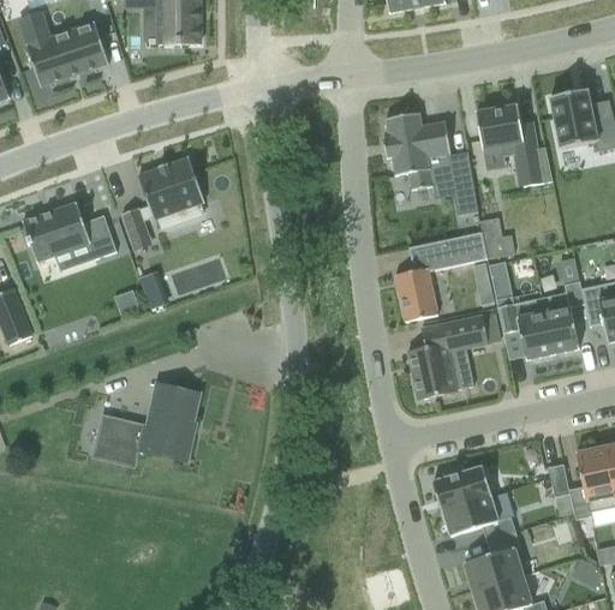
[(124,0),(124,5),(157,5),(157,43),(199,43),(198,0),(124,0)]
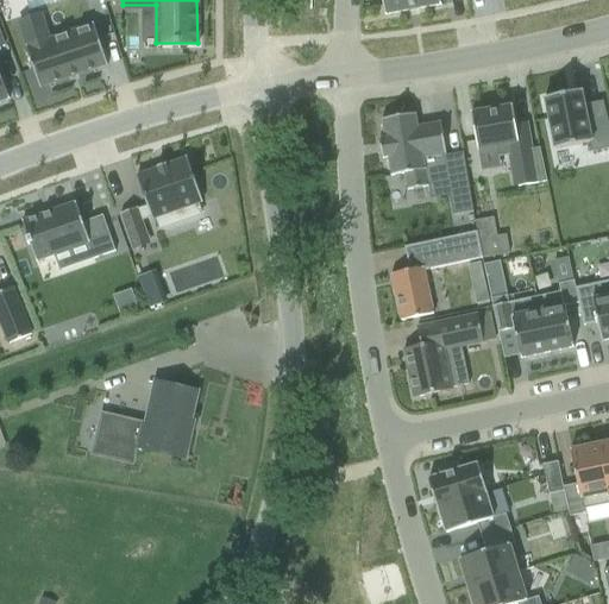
[(382,0),(384,12),(440,1),(440,0),(382,0)]
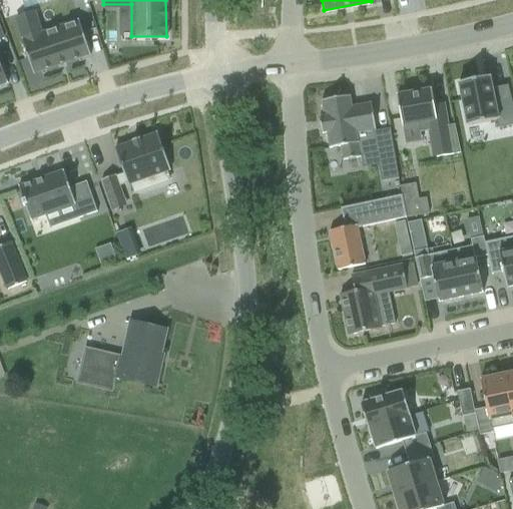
[(21,37),(33,71),(90,52),(78,17),(33,33),(33,32),(29,33),(29,34),(21,37)]
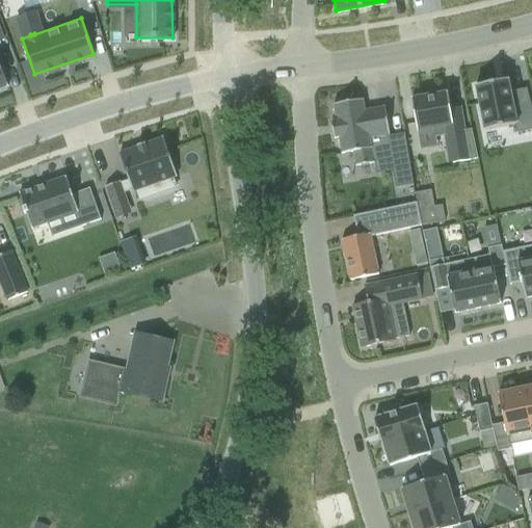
[(507,76),(475,83),(484,128),(514,122),(516,130),(531,126),(531,107),(526,85),(510,88),(507,76)]
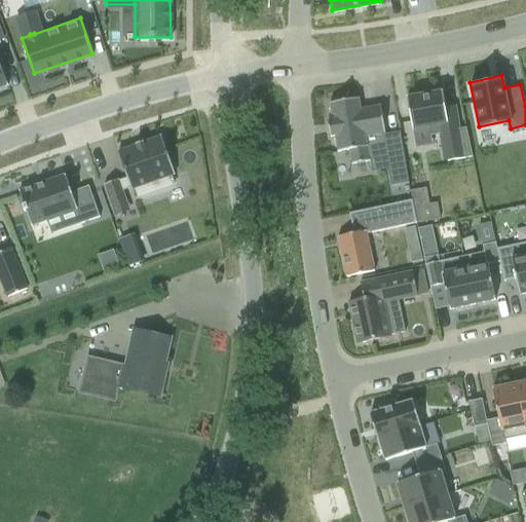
[(443,158),(472,154),(465,125),(459,126),(455,103),(445,105),(442,88),(429,90),(420,91),(406,95),(412,126),(428,124),(429,133),(439,132),(443,158)]
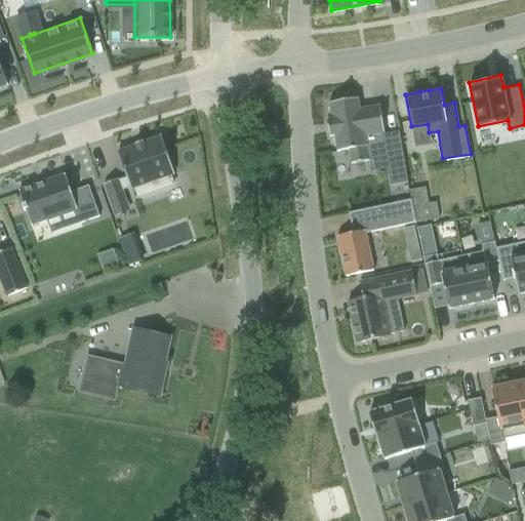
[(329,134),(330,133),(334,132),(336,148),(336,149),(349,147),(351,160),(350,160),(350,161),(368,158),(368,157),(387,154),(382,130),(384,130),(379,102),(377,103),(359,107),(357,96),(358,96),(358,95),(328,101),(328,102),(329,102),(331,116),(327,117),(327,116),(326,117),(329,134)]
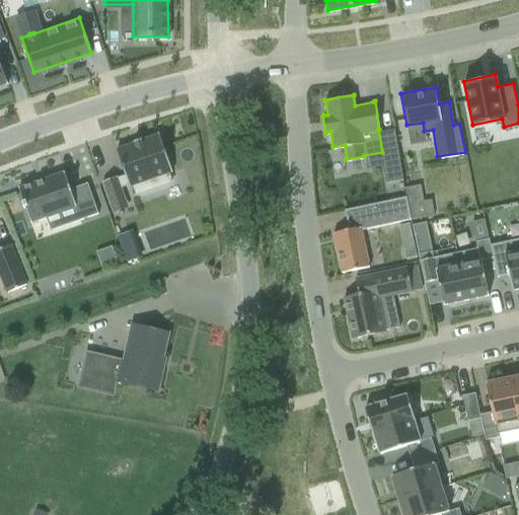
[(117,174),(102,179),(109,201),(125,196),(121,185),(128,181),(129,185),(133,182),(137,192),(170,179),(167,170),(172,169),(159,132),(141,138),(141,137),(139,138),(135,139),(133,140),(134,141),(116,147),(125,173),(118,176),(117,174)]
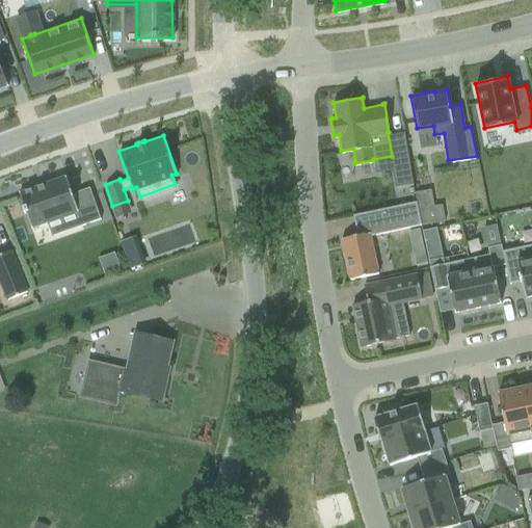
[(405,135),(394,137),(396,153),(407,151),(405,135)]
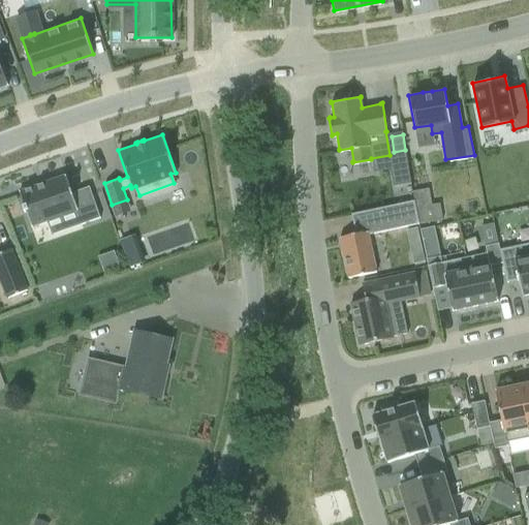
[(65,173),(19,189),(24,204),(22,205),(24,210),(26,210),(31,224),(76,209),(81,222),(100,215),(89,184),(71,190),(65,173)]
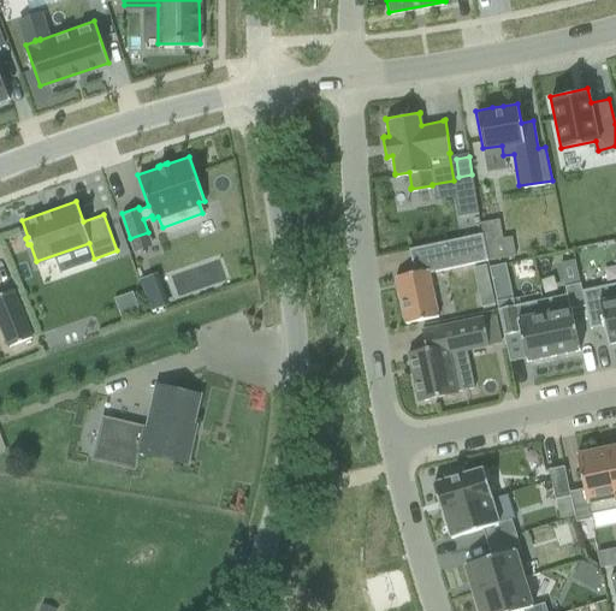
[(481,231),(408,247),(414,270),(395,274),(404,321),(438,314),(428,271),(487,257),(484,239),(481,231)]
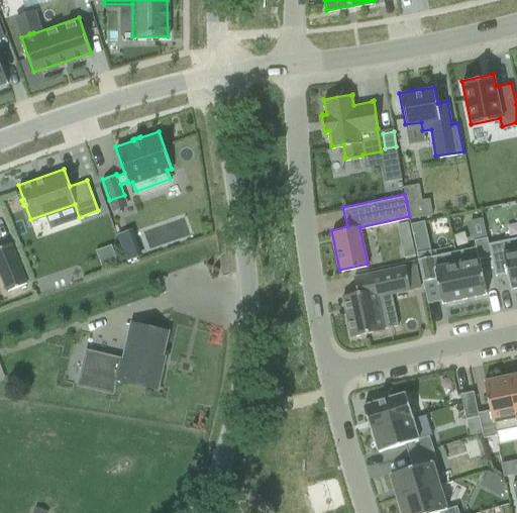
[(421,198),(406,201),(409,216),(432,212),(429,197),(421,198)]
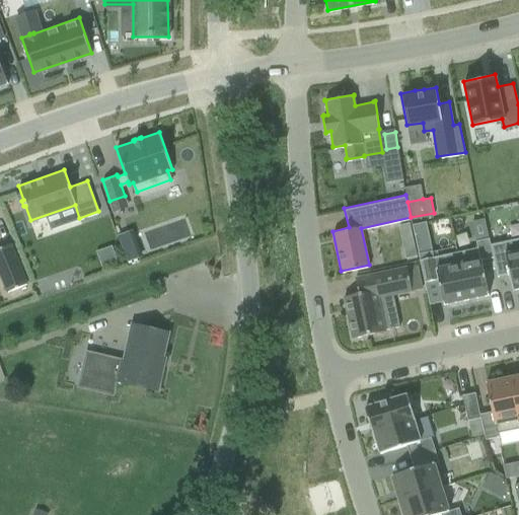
[(518,286),(518,236),(490,242),(496,275),(508,273),(511,288),(518,286)]
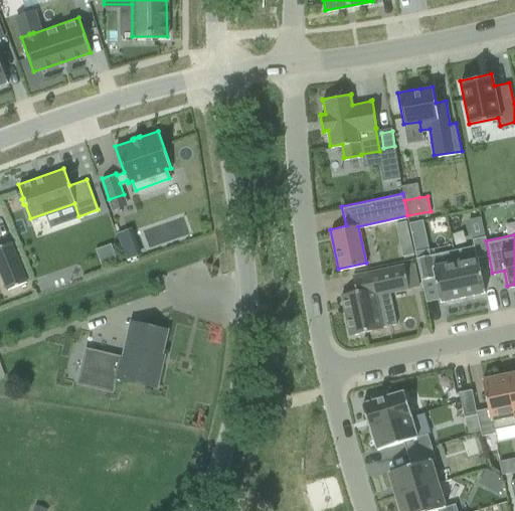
[(475,243),(453,248),(463,296),(485,291),(477,257),(488,253),(486,240),(484,235),(473,237),(475,243)]
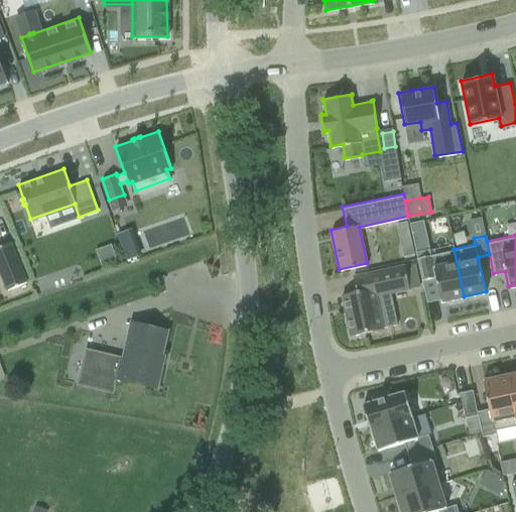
[(10,241),(0,245),(0,270),(7,288),(26,281),(10,241)]
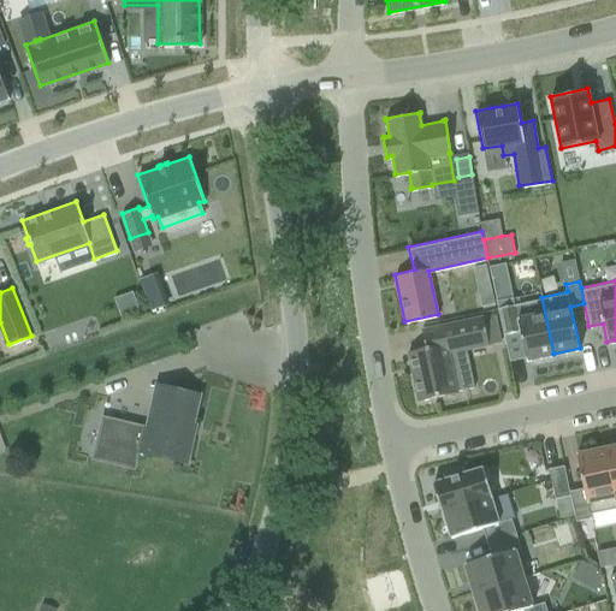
[(542,297),(498,307),(503,333),(520,330),(526,360),(554,354),(542,297)]
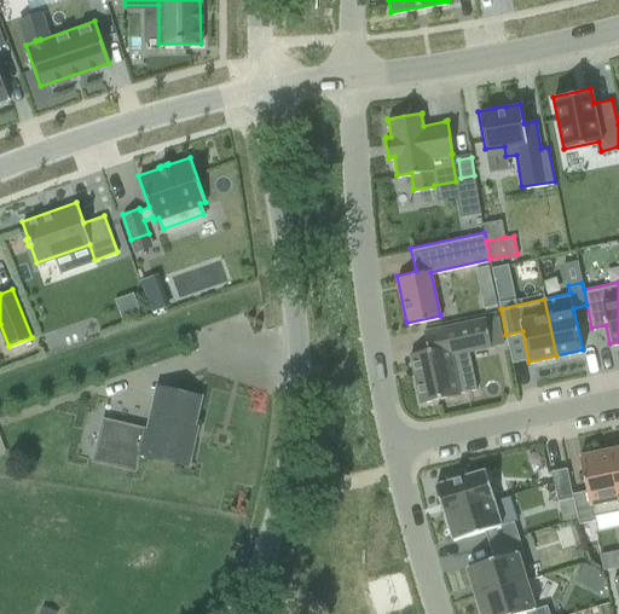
[(427,348),(410,352),(420,401),(460,393),(451,353),(491,345),(489,331),(499,329),(496,313),(423,329),(427,348)]
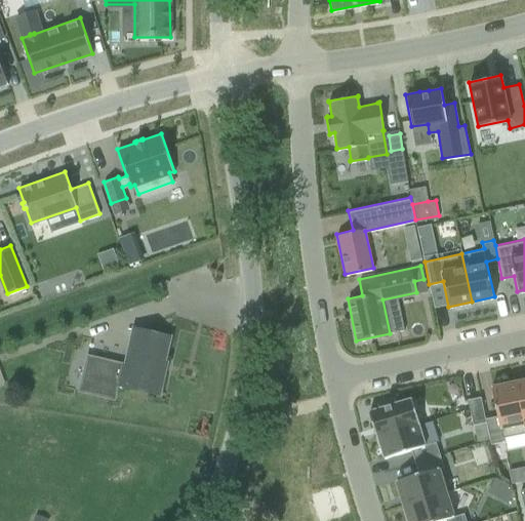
[(163,360),(169,335),(134,327),(125,364),(88,356),(81,388),(113,395),(116,382),(158,392),(163,373),(158,372),(161,360),(163,360)]
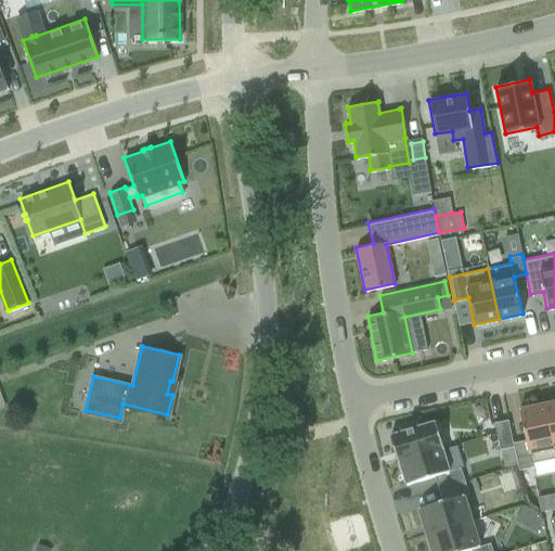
[(554,399),(544,402),(554,452),(554,447),(554,446),(554,399)]
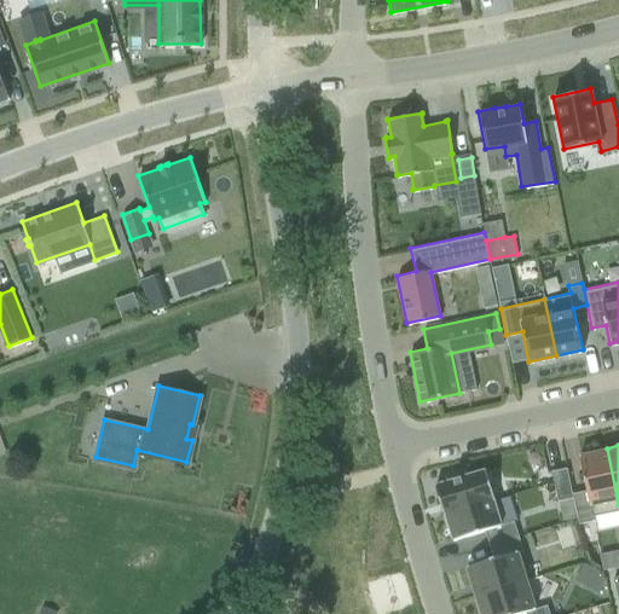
[(586,488),(572,492),(572,496),(578,521),(593,519),(593,515),(618,508),(618,504),(607,449),(579,455),(586,488)]
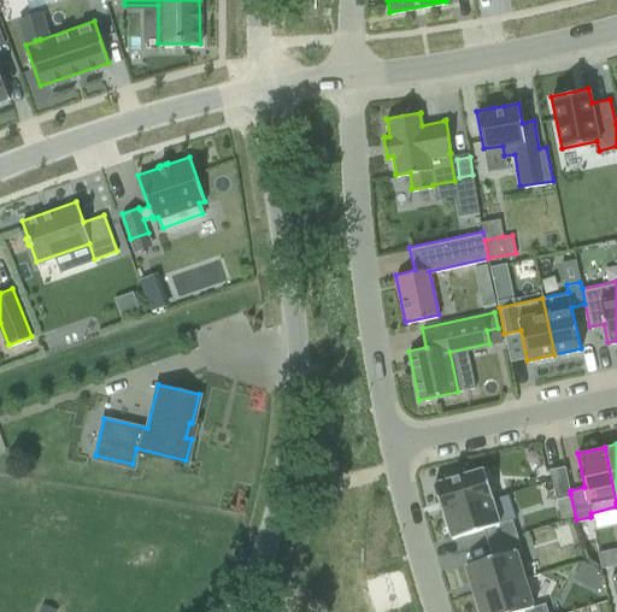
[(564,464),(550,468),(556,498),(570,494),(570,490),(564,464)]
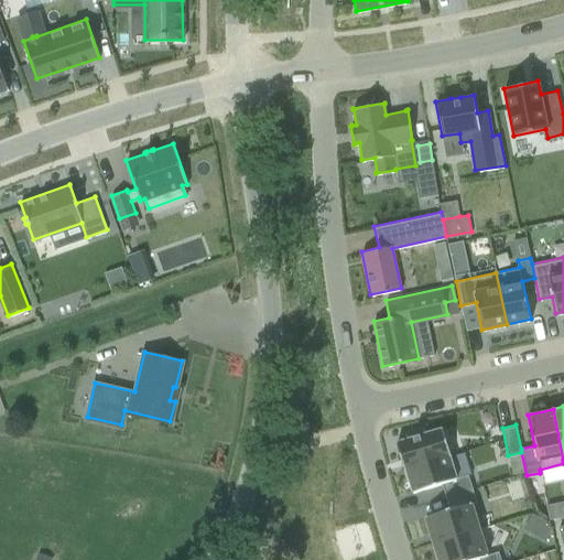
[(405,438),(396,441),(404,467),(451,453),(443,427),(425,432),(423,427),(404,432),(405,438)]
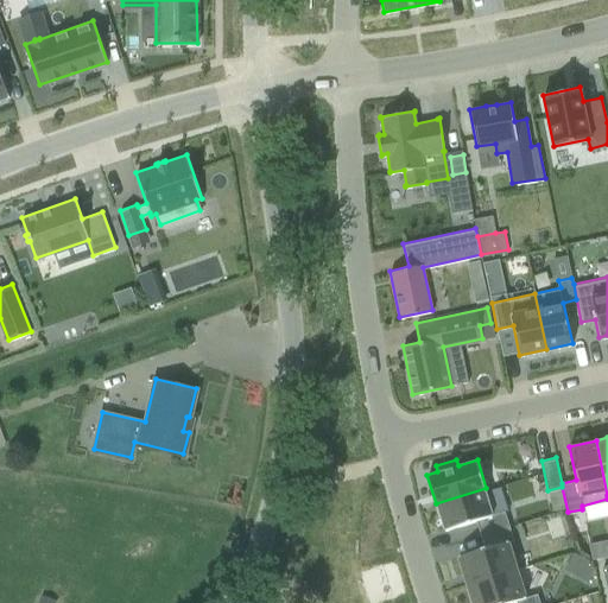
[(486,488),(436,503),(436,505),(437,505),(444,528),(476,519),(480,533),(508,525),(505,509),(492,514),(485,489),(486,489),(486,488)]
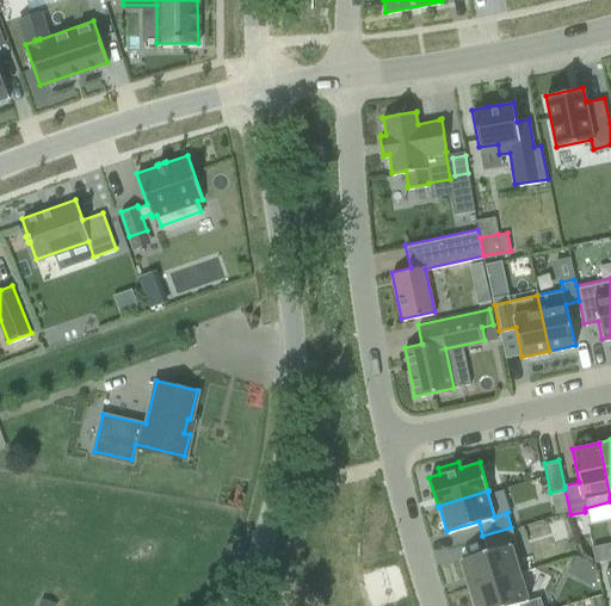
[(487,549),(460,557),(469,586),(519,570),(511,543),(516,542),(511,527),(482,536),(487,549)]
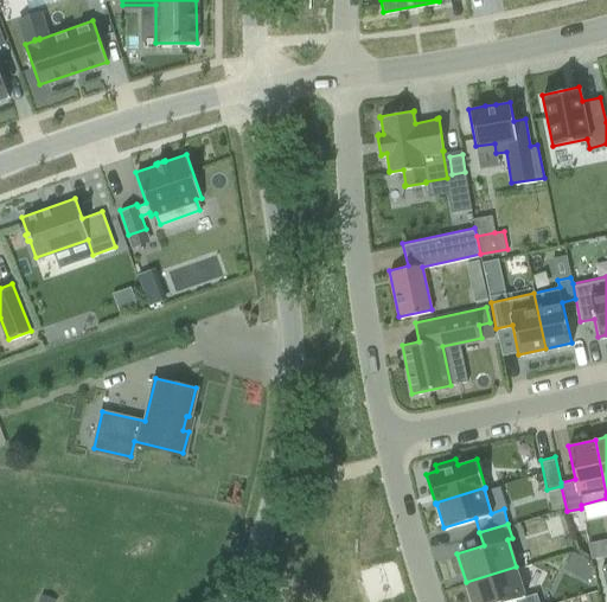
[(516,567),(466,582),(472,601),(502,601),(508,601),(538,601),(536,591),(524,595),(516,567)]
